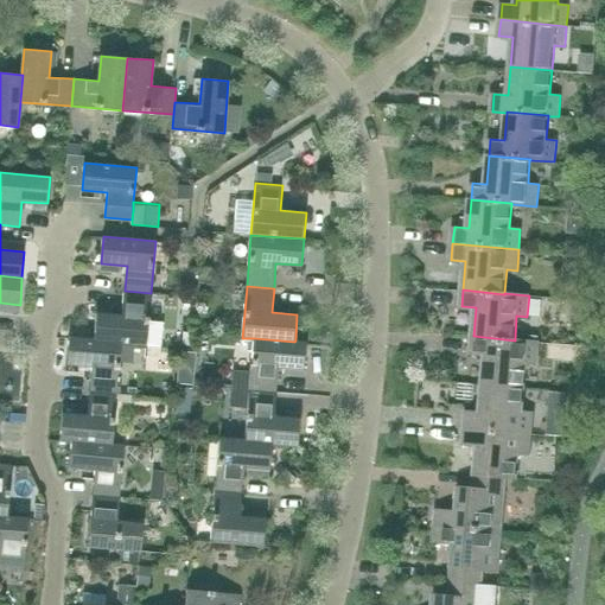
[(147,344),(151,293),(125,291),(122,316),(97,313),(95,339),(121,342),(121,343),(147,344)]
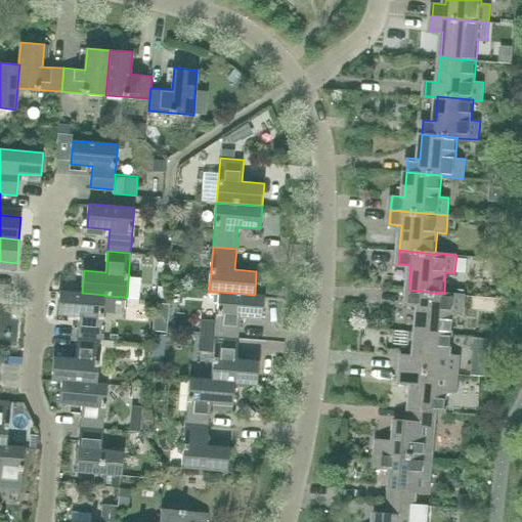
[(444,293),(444,294),(408,290),(407,304),(420,305),(418,331),(452,334),(454,312),(464,313),(466,295),(444,293)]
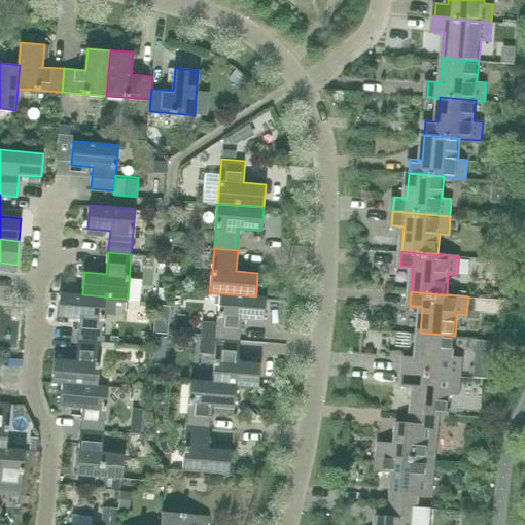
[(82,294),(60,292),(58,316),(80,317),(78,339),(102,341),(105,298),(105,296),(82,294)]
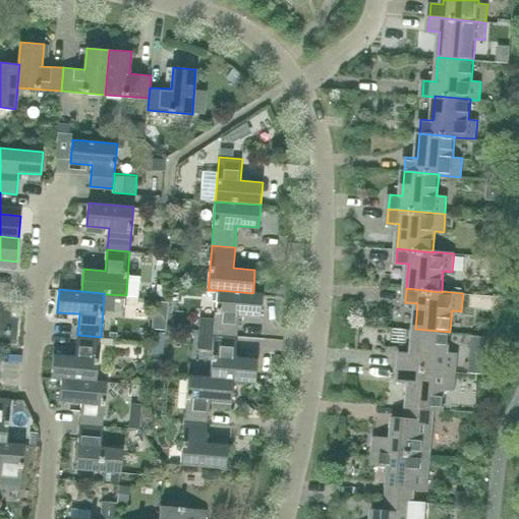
[(253,292),(252,293),(218,290),(216,320),(202,318),(200,333),(237,336),(239,314),(262,316),(263,293),(253,292)]
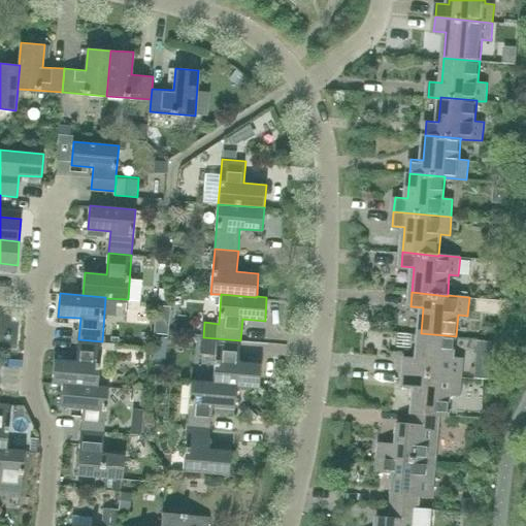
[(455,357),(456,336),(421,333),(419,358),(406,357),(405,371),(462,376),(464,358),(455,357)]
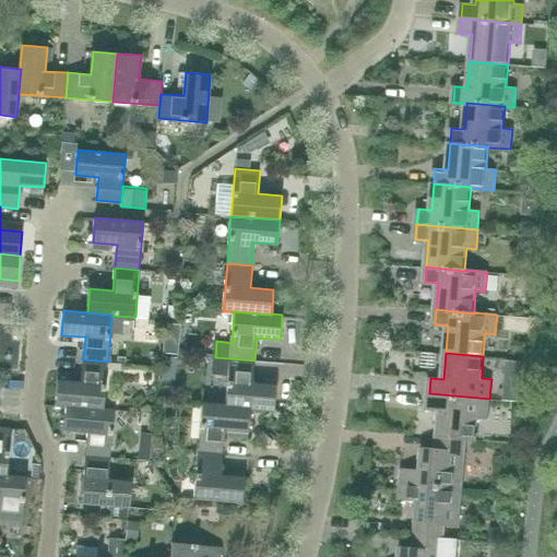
[(253,383),(255,360),(215,357),(213,372),(228,374),(226,405),(251,407),(274,410),(276,386),(253,383)]
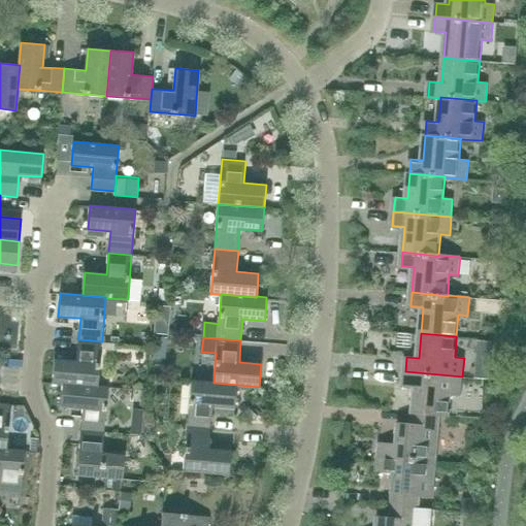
[(98,386),(102,341),(78,339),(76,361),(55,359),(53,383),(63,384),(63,383),(98,386)]
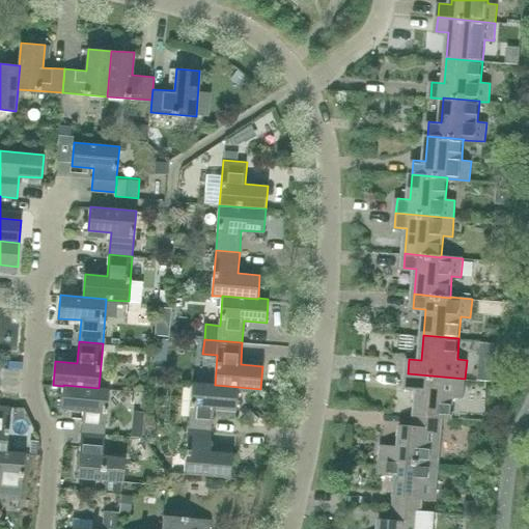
[(464,396),(465,379),(408,373),(406,387),(418,389),(416,414),(443,416),(443,417),(452,418),(454,395),(464,396)]
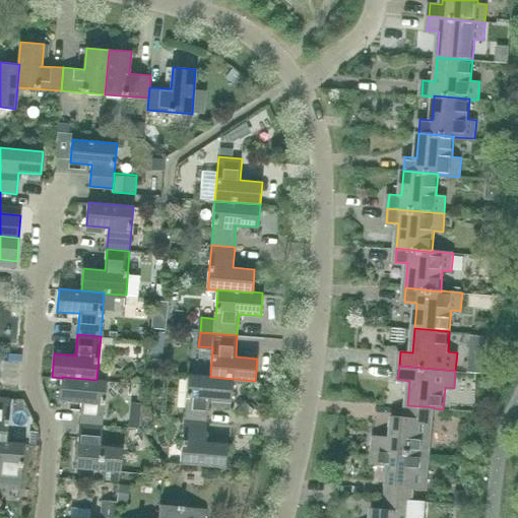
[(210,377),(188,375),(185,419),(207,421),(209,399),(232,401),(234,379),(210,377)]
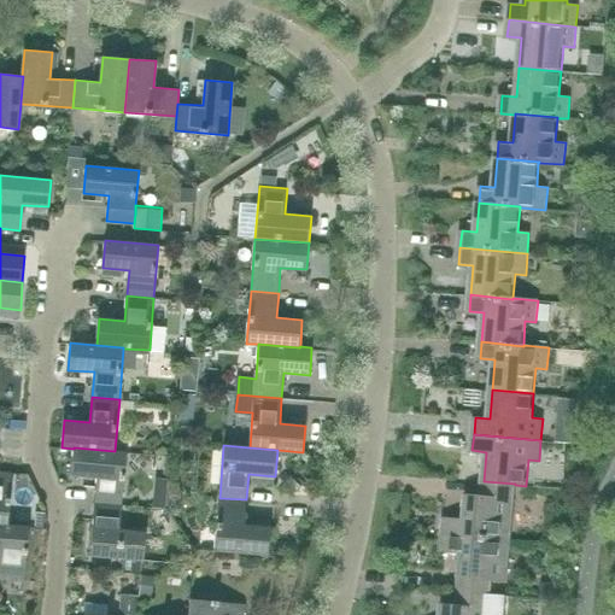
[(115,451),(74,447),(74,449),(71,475),(97,478),(95,502),(122,504),(127,452),(115,451)]
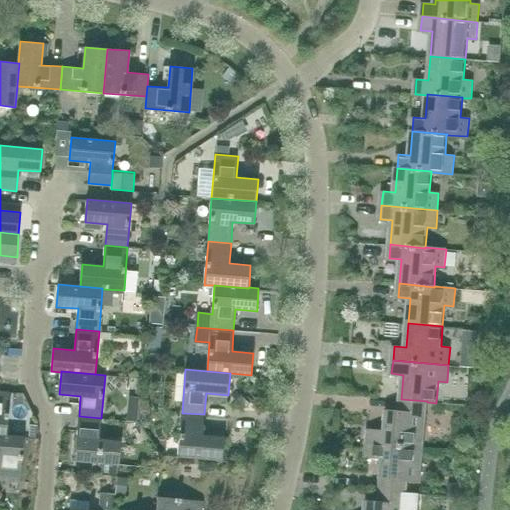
[(17,389),(18,408),(34,407),(33,388),(17,389)]
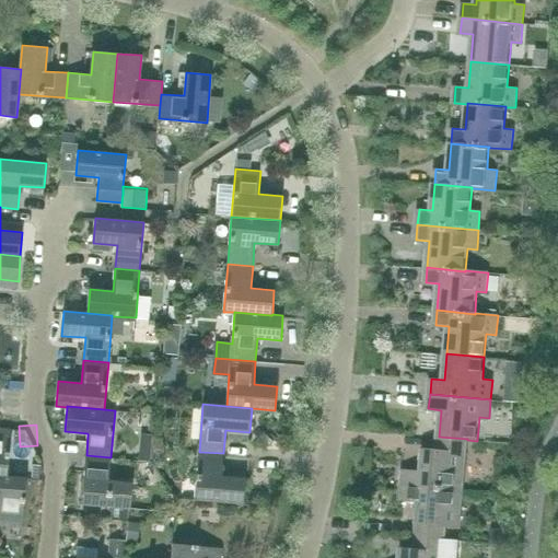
[(0,475),(8,477),(8,476),(11,429),(0,427),(0,475)]
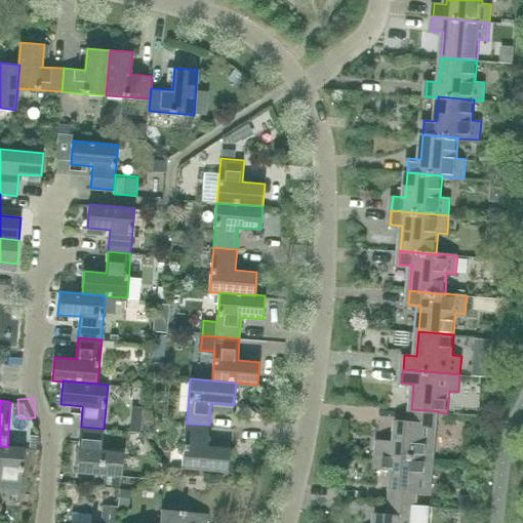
[(438,412),(438,411),(411,409),(410,421),(397,420),(396,442),(378,440),(377,453),(434,458),(438,412)]
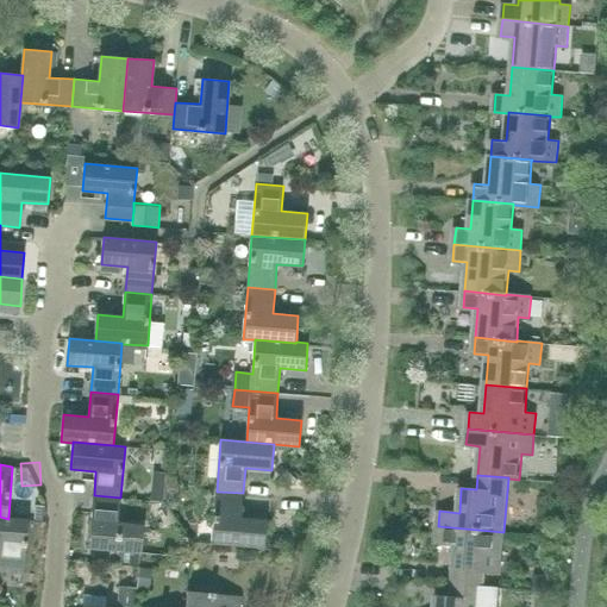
[(242,518),(243,493),(217,492),(212,543),(264,548),(267,520),(242,518)]
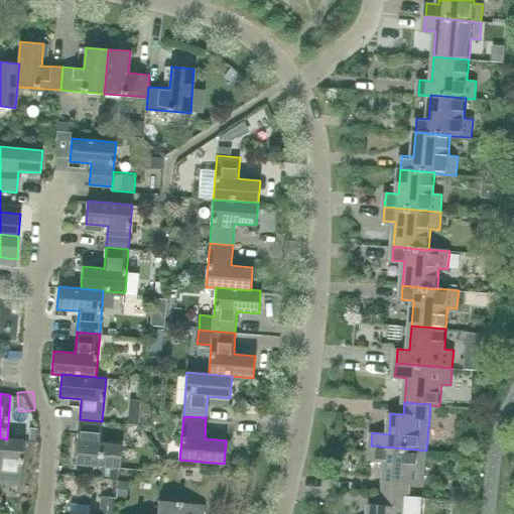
[(101,443),(102,421),(80,419),(76,464),(120,468),(122,444),(101,443)]
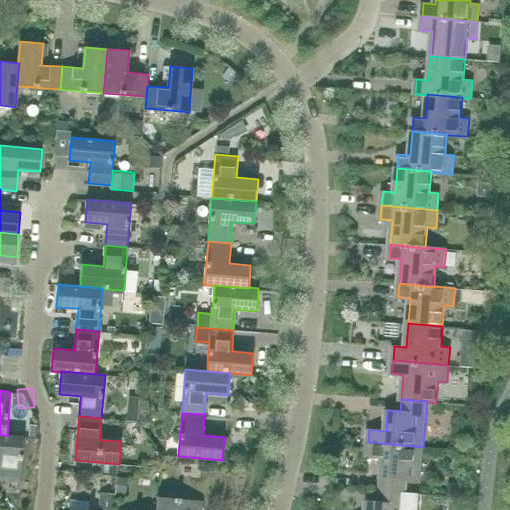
[(7,435),(7,436),(0,434),(0,478),(20,480),(24,436),(7,435)]
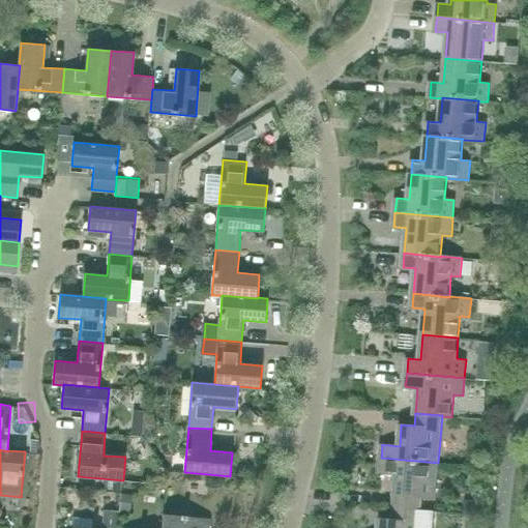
[(435,497),(438,463),(381,458),(379,472),(397,473),(394,507),(420,509),(421,496),(435,497)]
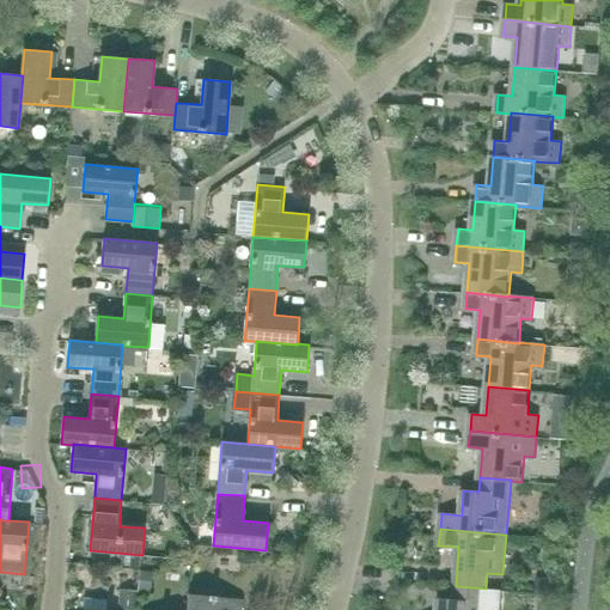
[(136,568),(138,567),(138,556),(123,555),(123,566),(136,568)]
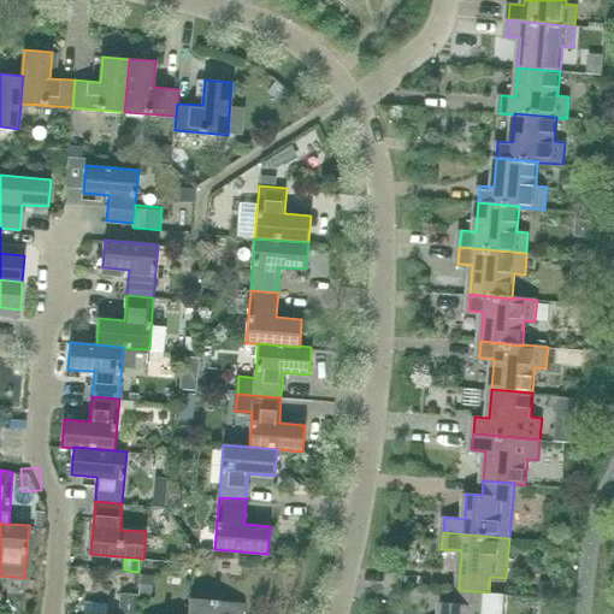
[(486,613),(489,592),(459,590),(456,604),(442,603),(441,613),(486,613)]
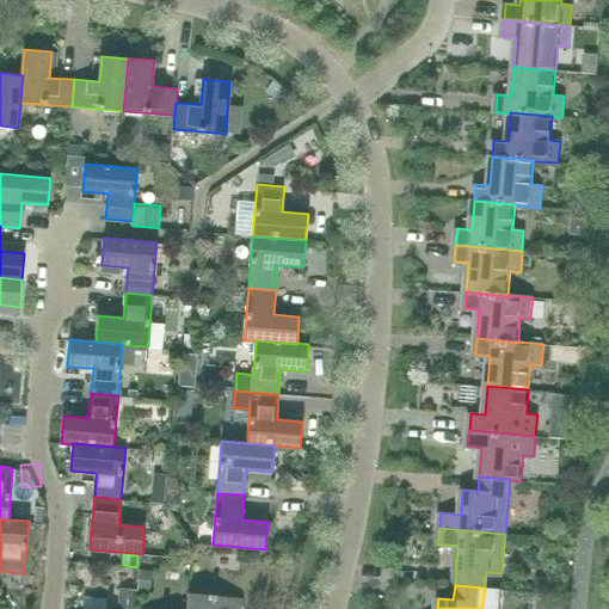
[(120,588),(118,608),(134,608),(136,608),(139,589),(120,588)]
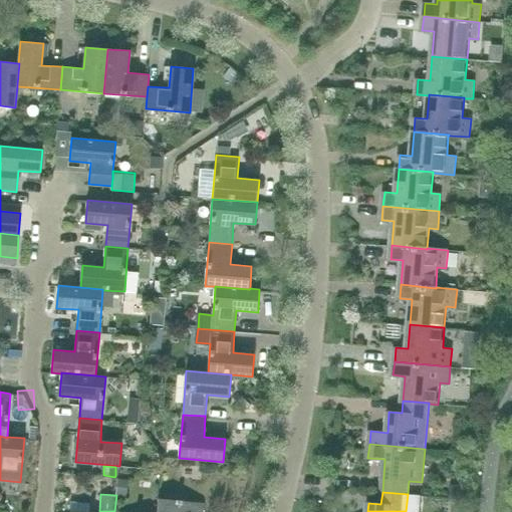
[(202,511),(204,502),(192,501),(159,499),(158,511),(202,511)]
